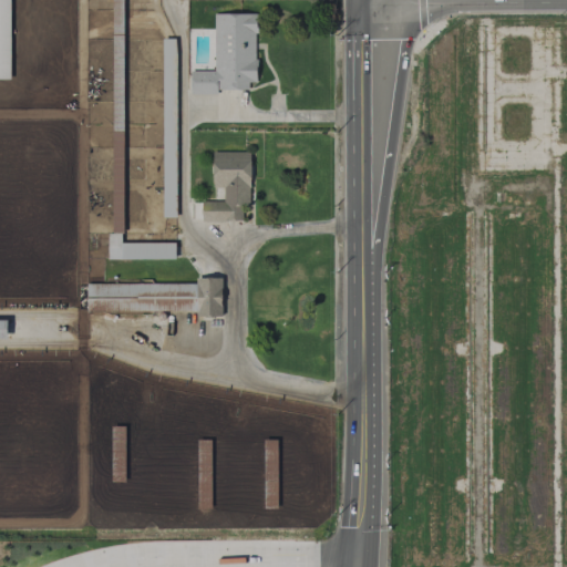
[(214,70),(191,70),(191,94),(217,94),(217,90),(248,90),(248,82),(256,82),(256,13),(214,13),(214,70)]
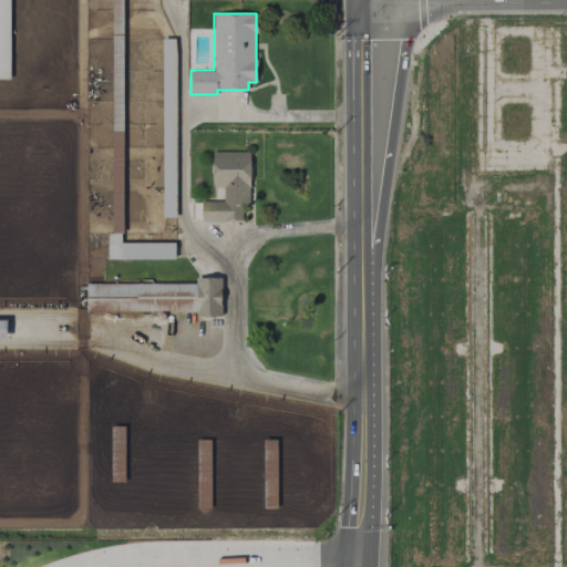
[(164,39),(163,160),(176,160),(176,39),(164,39)]
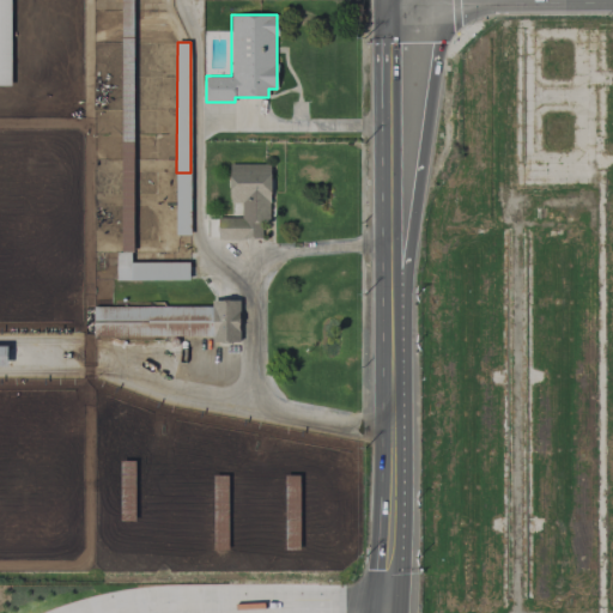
[(271,163),(230,163),(230,202),(242,202),(241,217),(218,217),(218,238),(261,238),(261,222),(269,222),(271,163)]
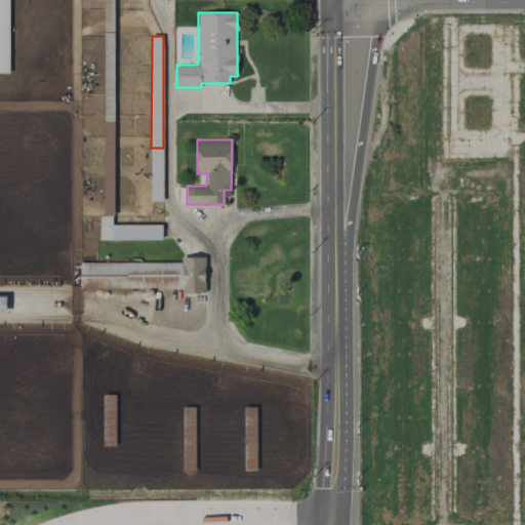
[(152,200),(162,201),(163,179),(152,179),(152,200)]
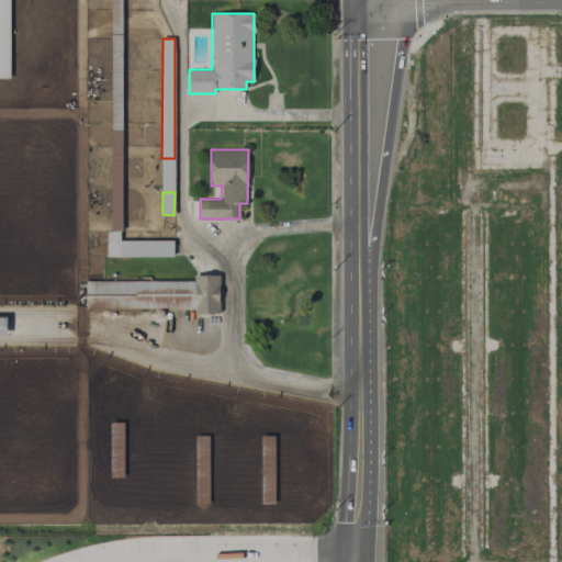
[(107,257),(173,256),(173,240),(120,240),(120,232),(107,232),(107,257)]
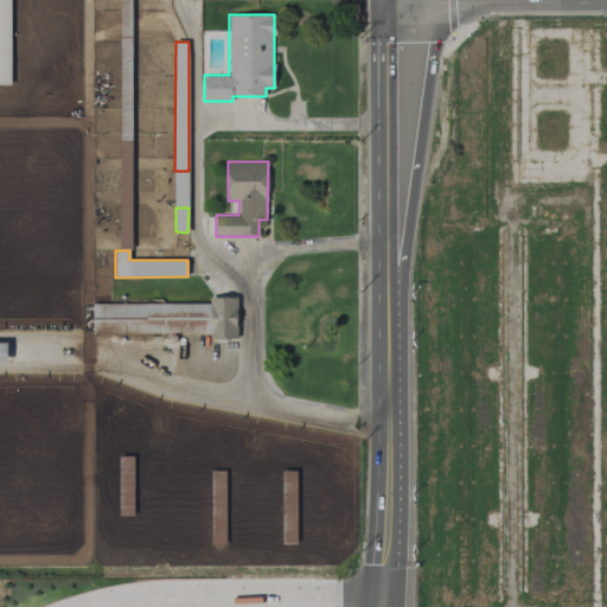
[(93,332),(210,333),(210,338),(237,338),(237,298),(210,298),(210,304),(93,302),(93,332)]
